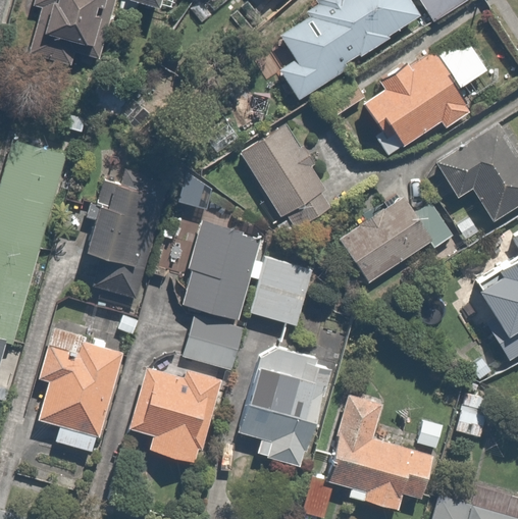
[(0,23),(2,24),(8,0),(0,0),(0,23)]
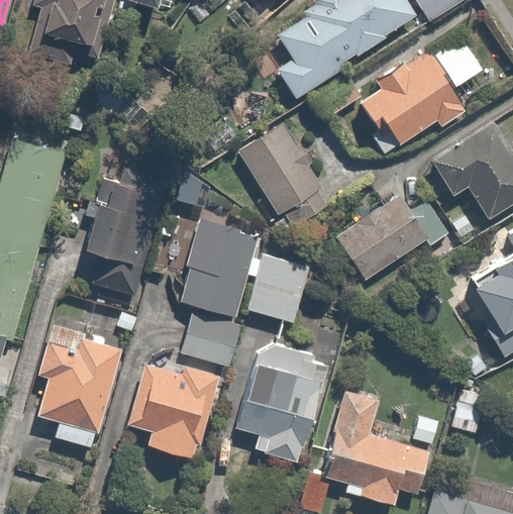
[(35,0),(26,33),(88,50),(102,55),(117,0),(35,0)]
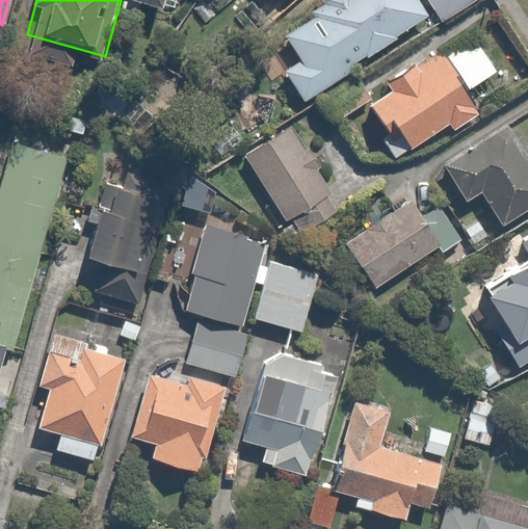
[(128,0),(163,9),(164,0),(128,0)]
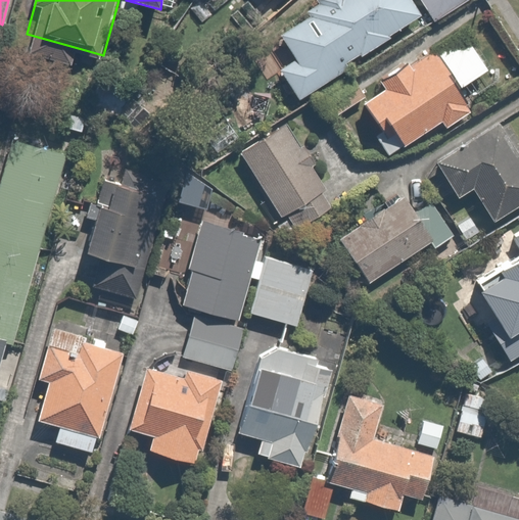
[(327,0),(277,30),(295,62),(282,69),(299,99),(468,0),(327,0)]
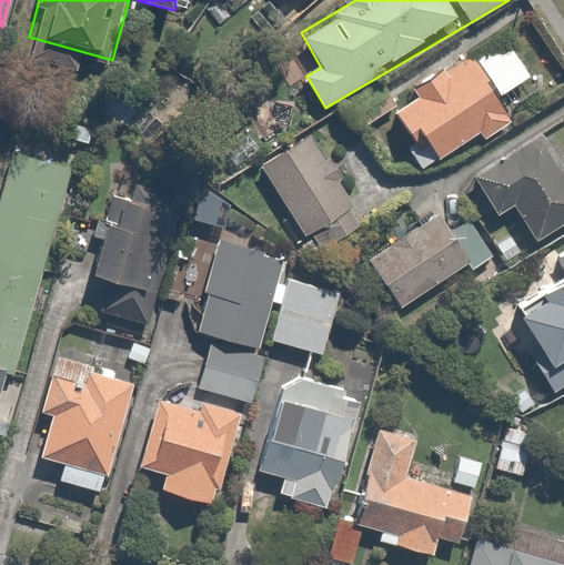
[(535,76),(509,31),(391,102),(410,133),(422,125),(443,159),(514,115),(502,96),(535,76)]
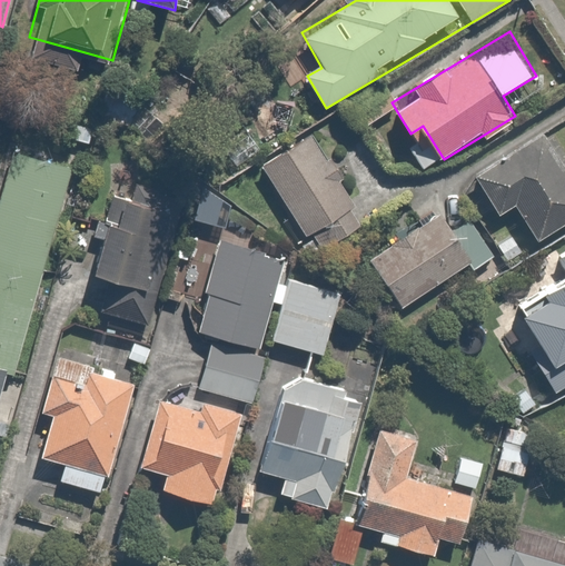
[(564,229),(564,160),(549,131),(471,175),(497,224),(519,211),(537,245),(564,229)]
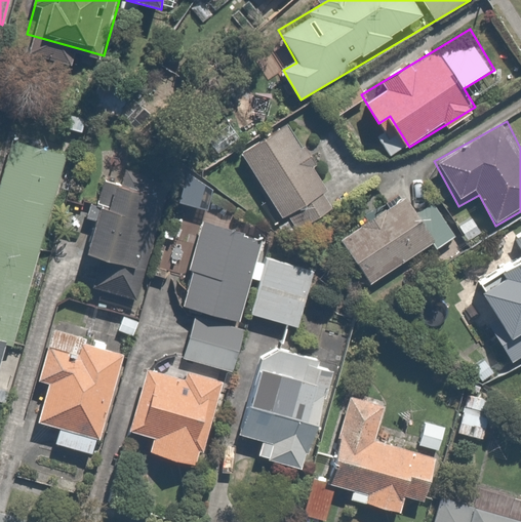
[(339,206),(288,124),(240,153),(291,236),(339,206)]
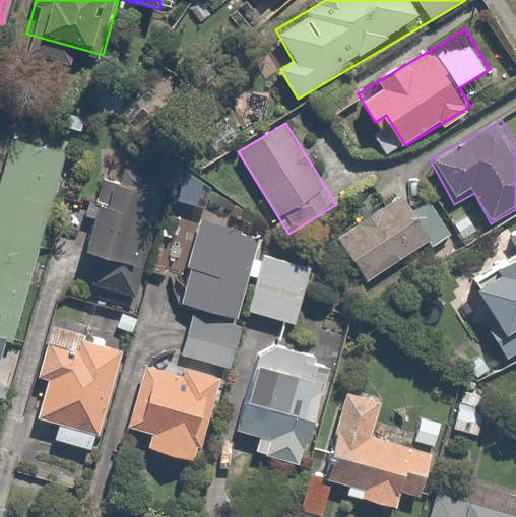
[(0,394),(70,156),(9,138),(0,169),(0,394)]
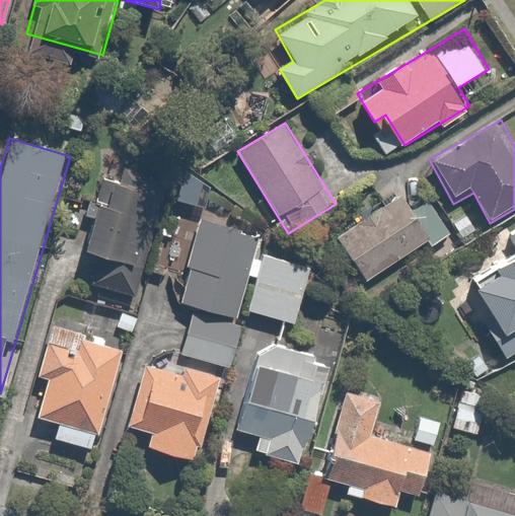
[(181,163),(173,193),(209,202),(216,172),(181,163)]
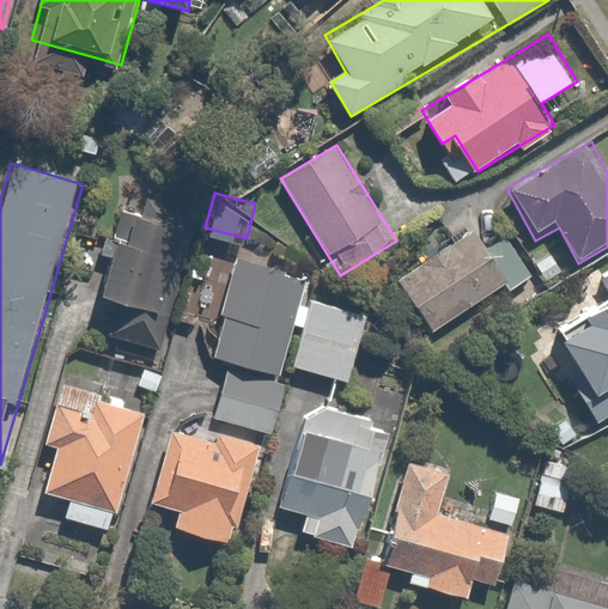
[(199,230),(134,208),(92,339),(157,359),(199,230)]
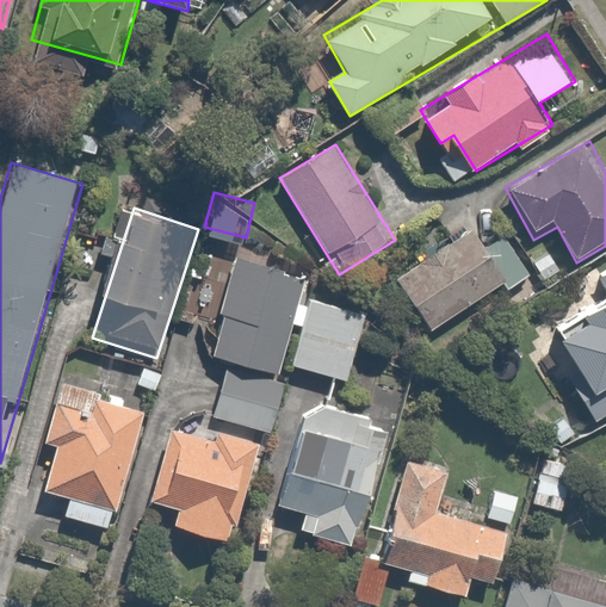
[(482,245),(471,228),(400,273),(440,336),(539,274),(509,228),(482,245)]
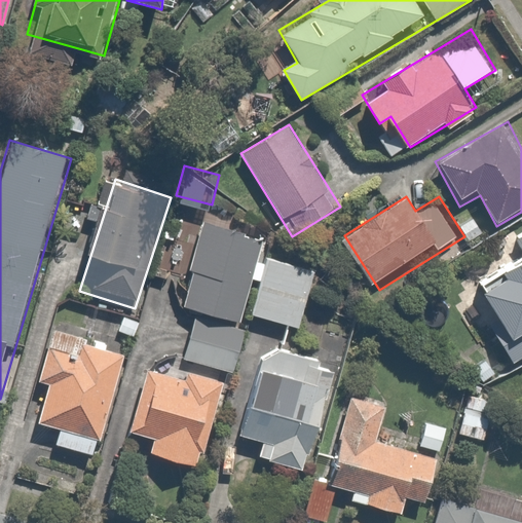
[(195,219),(172,305),(195,311),(246,326),(250,313),(266,252),(269,239),(195,219)]
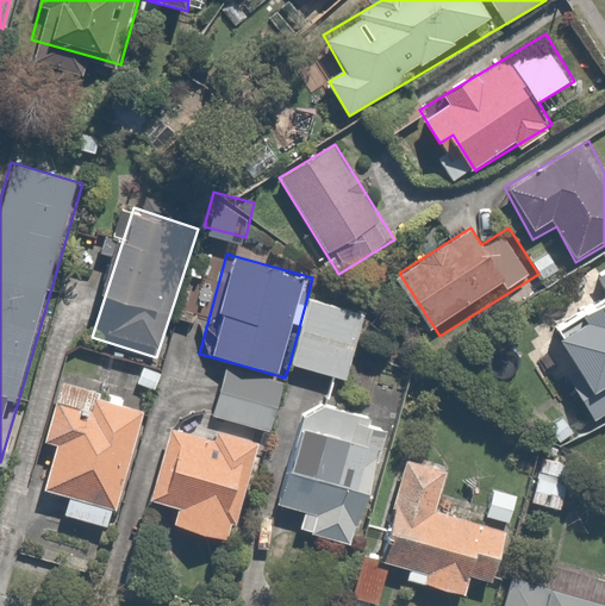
[(604,276),(593,283),(599,294),(537,330),(590,420),(604,411),(604,276)]
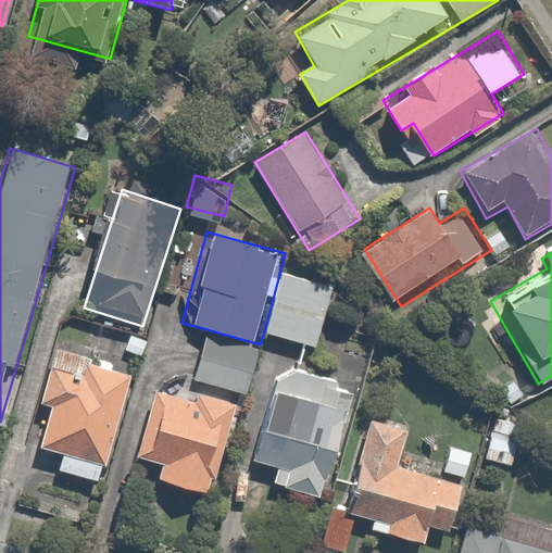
[(335,280),(281,266),(264,331),(316,346),(335,280)]
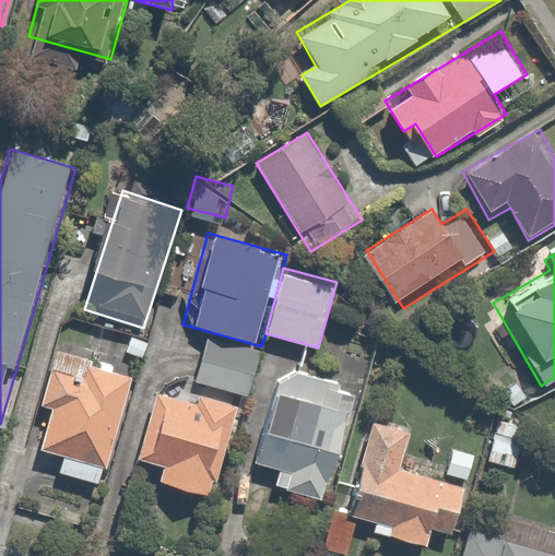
[(276,358),(279,351),(261,346),(208,331),(192,387),(239,400),(263,406),(276,358)]
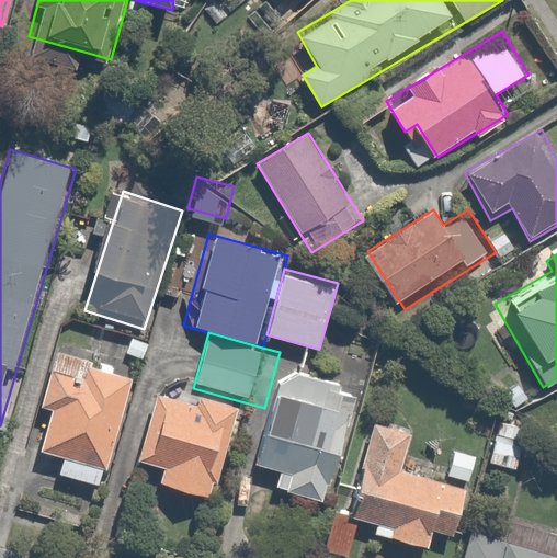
[(136,379),(56,354),(40,407),(52,411),(41,447),(65,455),(60,471),(104,485),(136,379)]
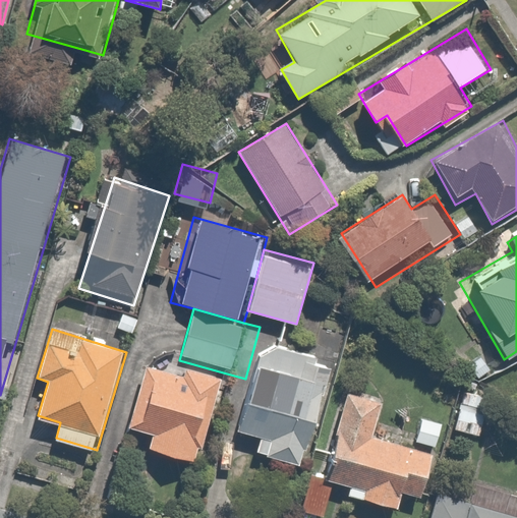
[(254,457),(311,473),(336,385),(343,357),(257,334),(245,379),(232,424),(262,433),(254,457)]
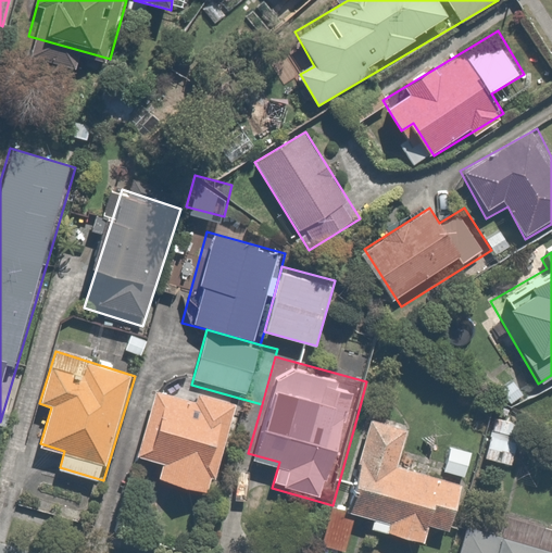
[(238,398),(191,385),(160,376),(138,455),(159,462),(155,475),(212,490),(238,398)]
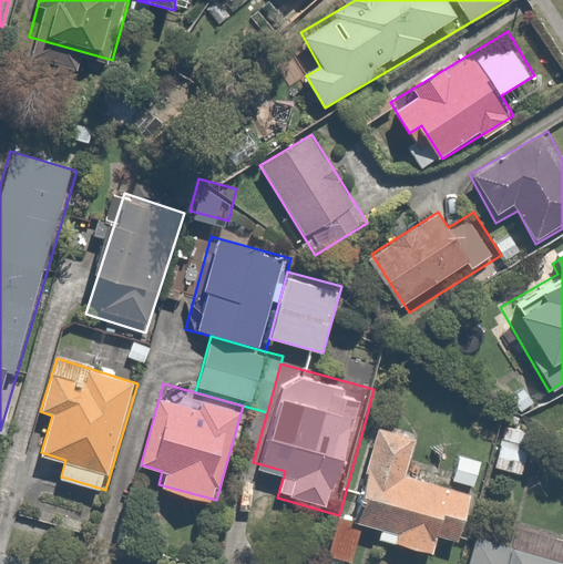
[(421,434),(366,419),(339,515),(327,561),(340,563),(355,563),(365,527),(429,545),(433,527),(461,535),(472,494),(410,478),(421,434)]
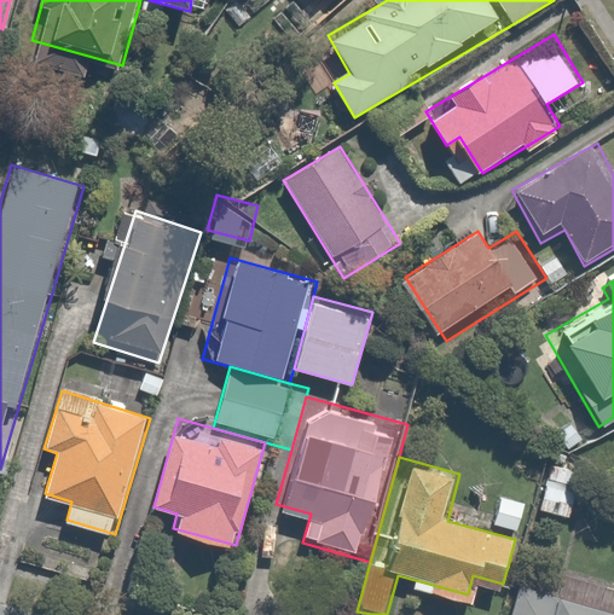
[(584,464),(550,457),(540,508),(574,515),(584,464)]
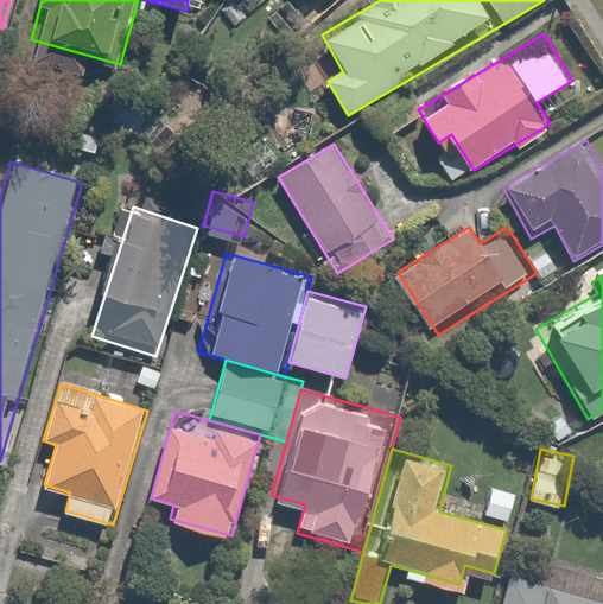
[(520,491),(487,482),(478,514),(513,522),(520,491)]
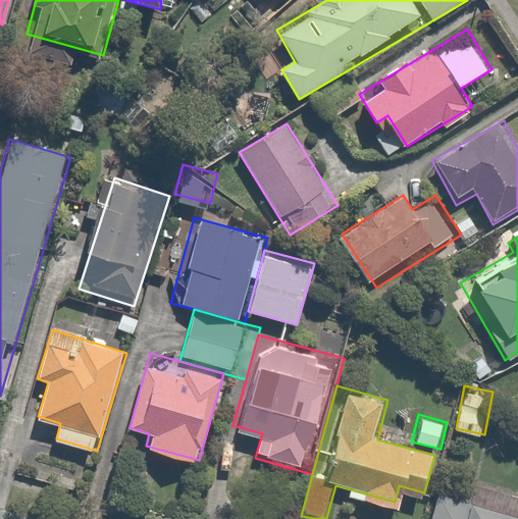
[(517,518),(437,498),(431,518),(517,518)]
